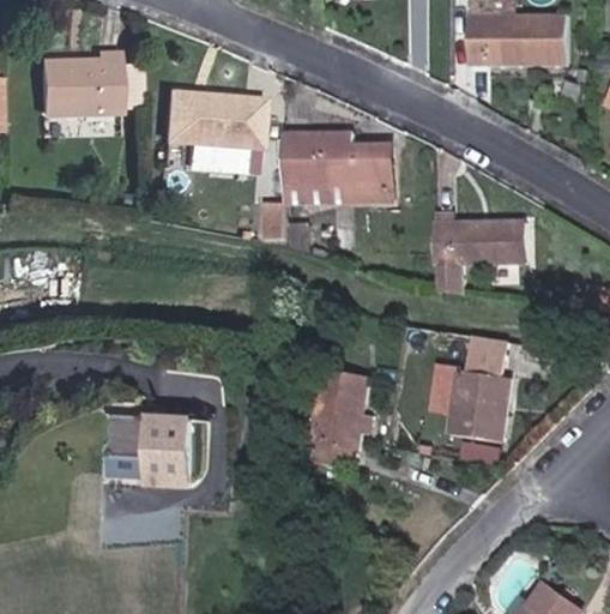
[(565,13),(471,12),(470,61),(566,61),(565,13)]
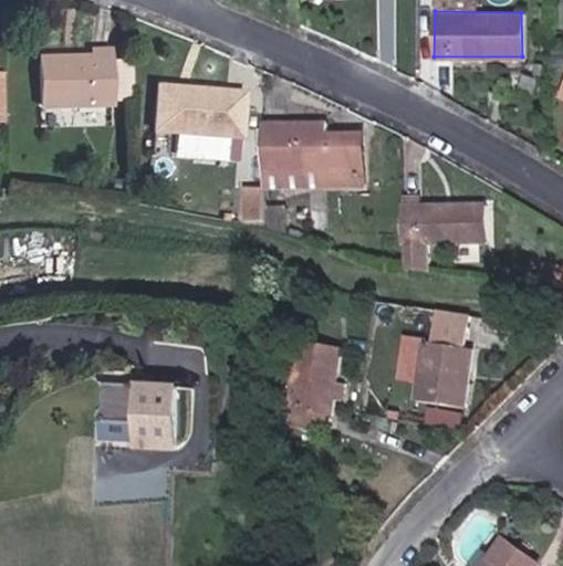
[(39,106),(110,104),(110,100),(131,100),(129,56),(107,58),(107,51),(89,52),(89,62),(38,64),(39,106)]
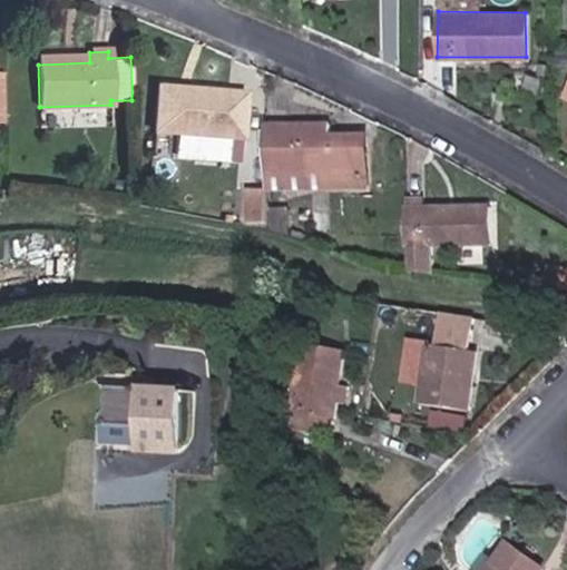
[(243,97),(158,98),(158,143),(244,141),(243,97)]
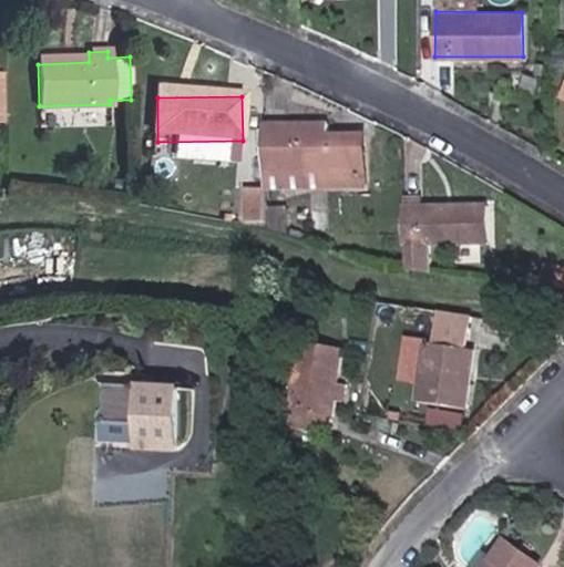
[(264,126),(265,188),(265,193),(329,191),(329,185),(360,184),(359,143),(328,144),(327,125),(264,126)]
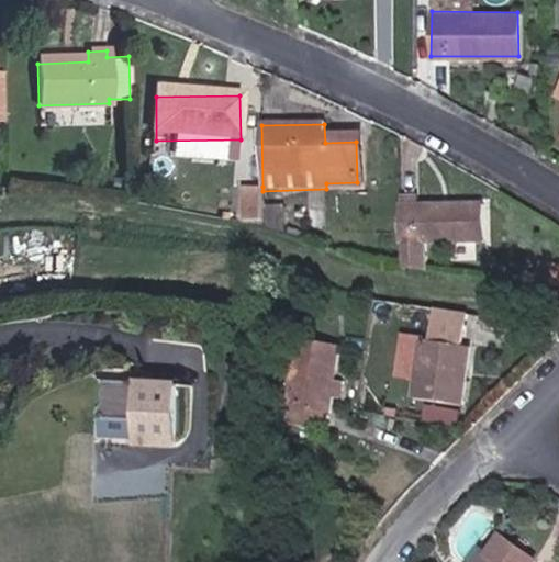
[(243,188),(244,223),(264,226),(263,200),(263,191),(263,187),(243,188)]
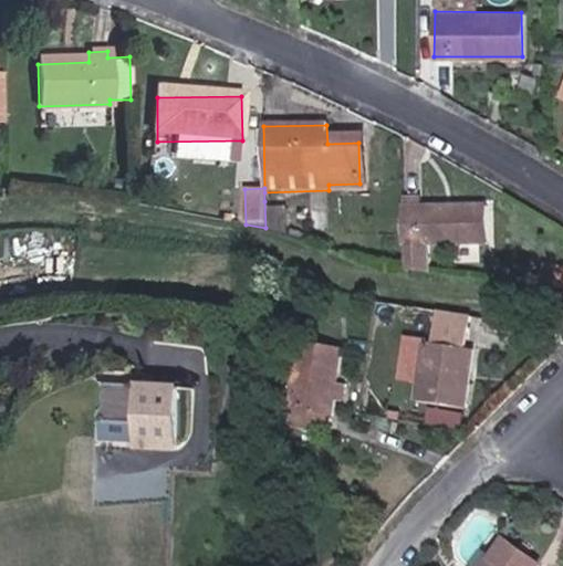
[(264,201),(266,228),(282,228),(281,200),(264,201)]
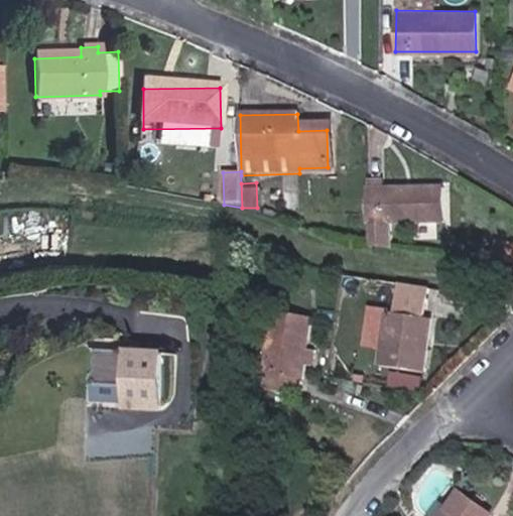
[(366,185),(367,247),(389,249),(389,219),(440,217),(439,183),(366,185)]
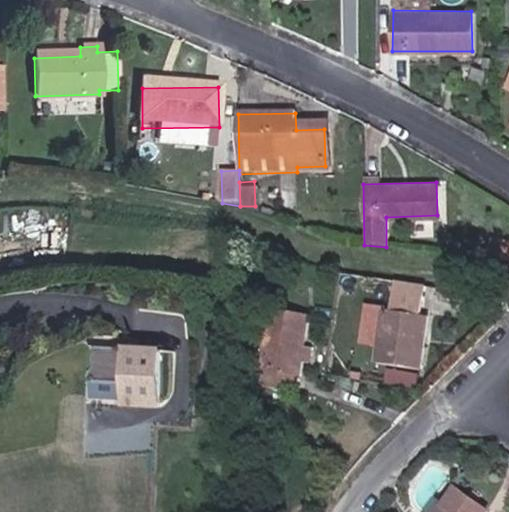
[(412,315),(417,285),(390,281),(389,289),(386,311),(379,309),(378,313),(372,345),(370,361),(411,369),(415,343),(417,331),(420,317),(412,315)]
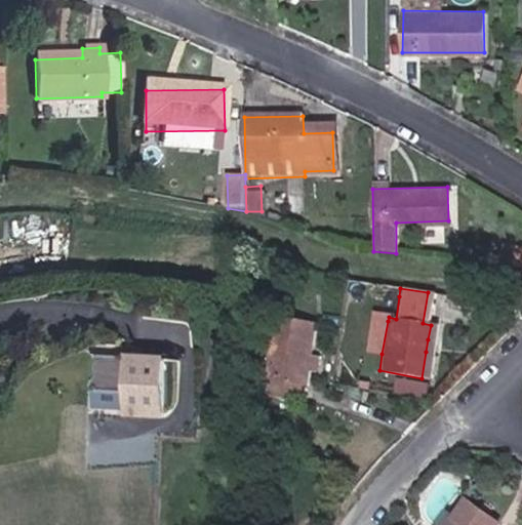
[(396,319),(399,296),(392,295),(389,317),(396,319)]
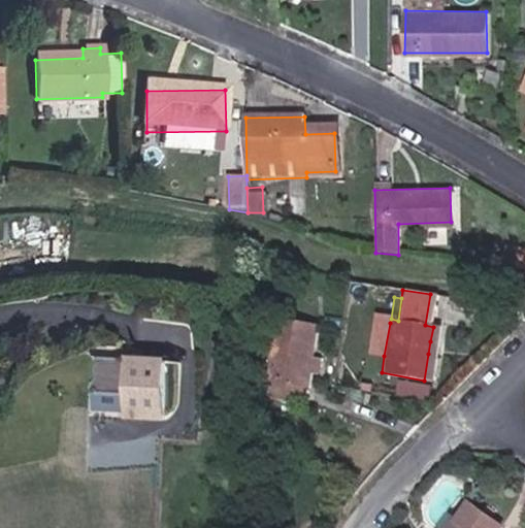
[(368,353),(384,356),(390,323),(373,320),(368,353)]
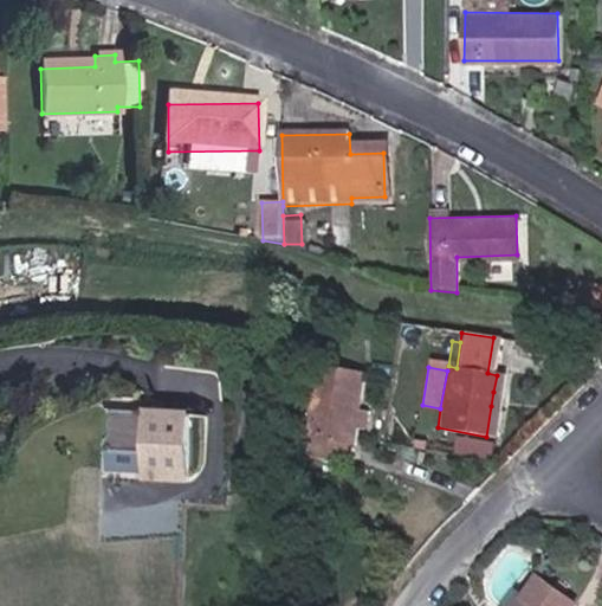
[(348,447),(350,433),(353,418),(358,380),(316,373),(303,440),(311,442),(342,446),(348,447)]
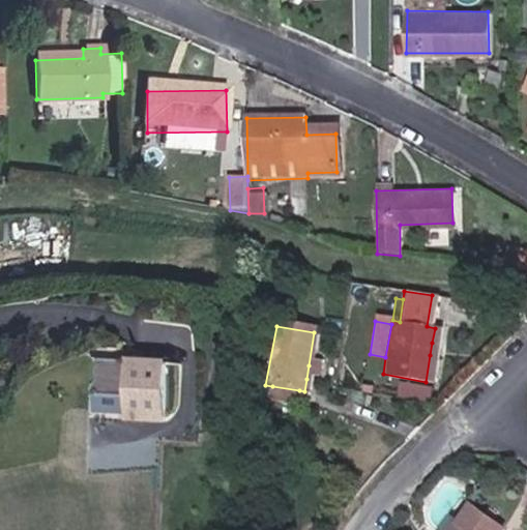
[(440,344),(432,343),(430,355),(438,356),(440,344)]
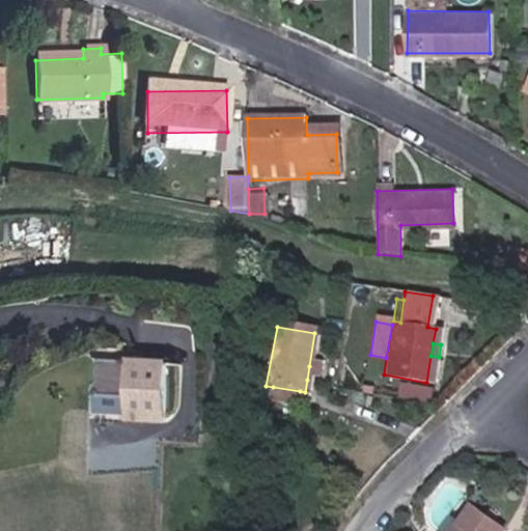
[(92,360),(90,418),(158,421),(161,363),(92,360)]
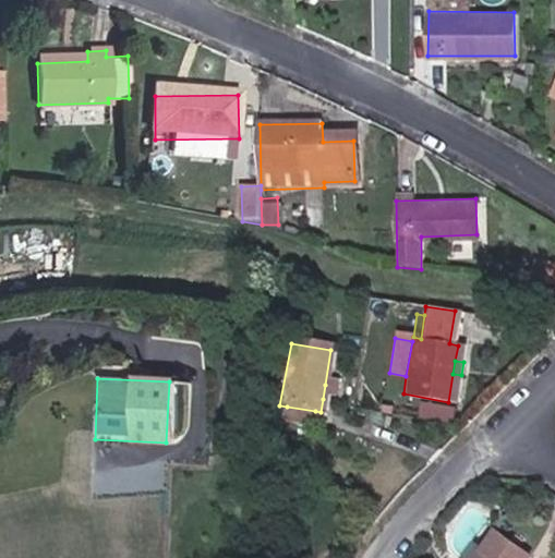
[(325,385),(323,399),(330,400),(333,385),(325,385)]
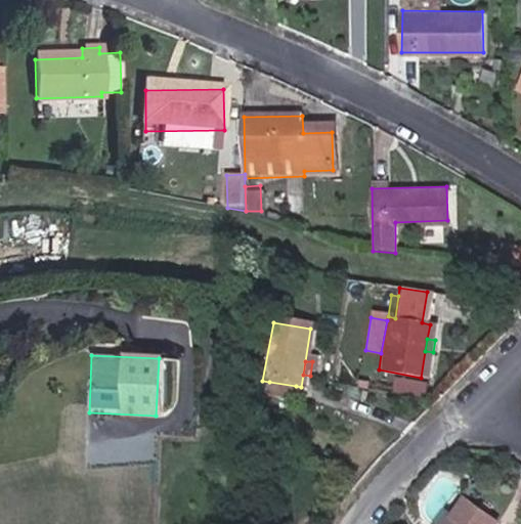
[(292,403),(296,386),(269,382),(266,399),(292,403)]
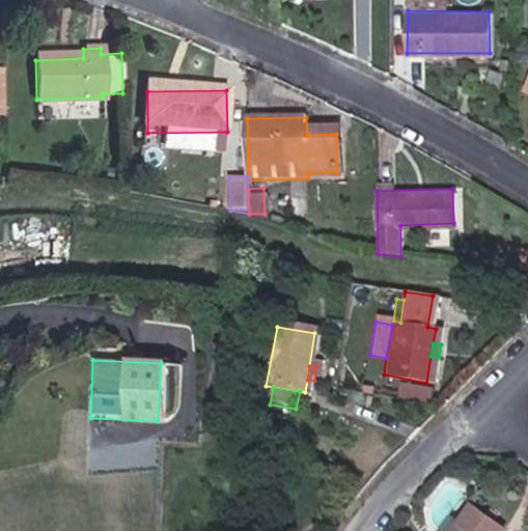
[(470,505),(457,523),(451,530),(500,530),(503,528),(470,505)]
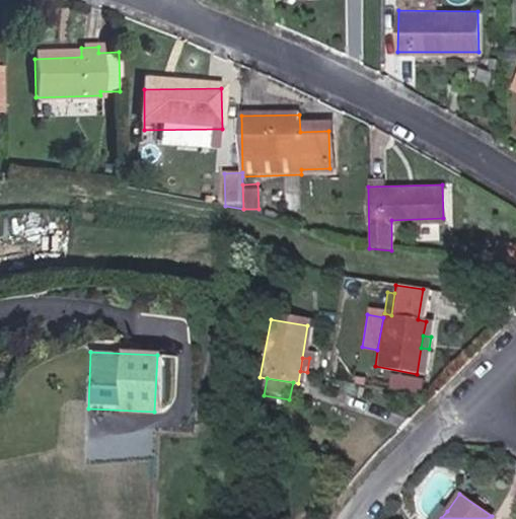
[(441,518),(447,511),(439,506),(429,518),(441,518)]
